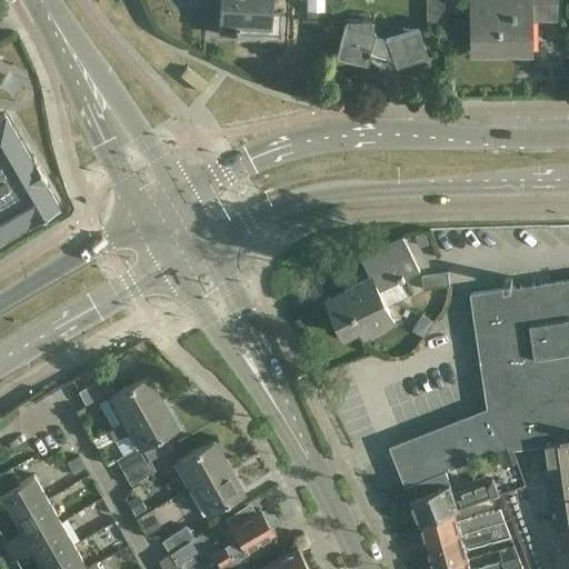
[(219,0),(218,35),(237,36),(238,26),(267,28),(267,35),(281,35),(282,13),(271,12),(271,0),(219,0)]
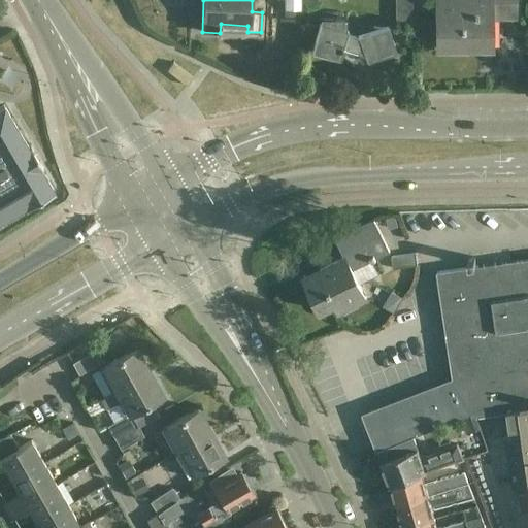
[(284,0),(284,9),(301,9),(300,0),(284,0)]
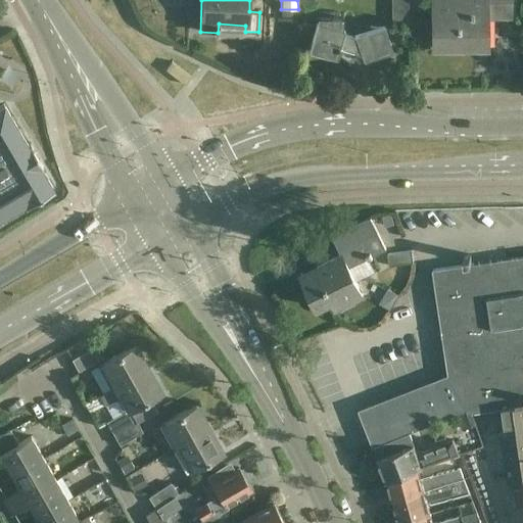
[(391,0),(391,19),(408,19),(408,0),(391,0)]
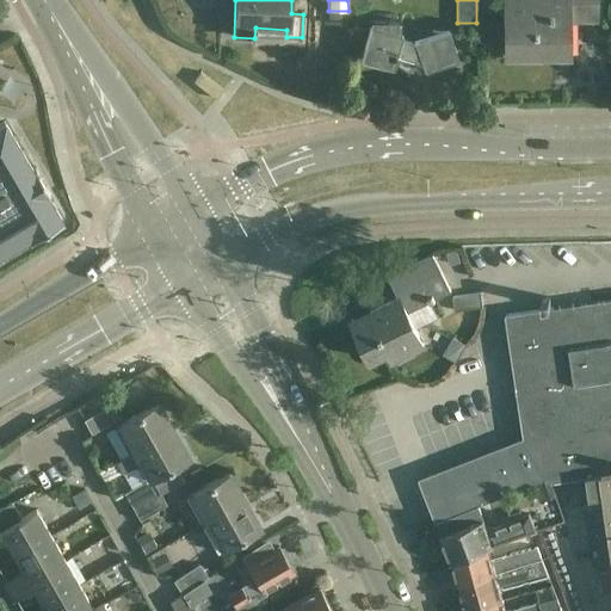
[(516,20),(505,20),(505,55),(568,55),(568,20),(596,20),(594,0),(511,0),(512,10),(516,10),(516,20)]
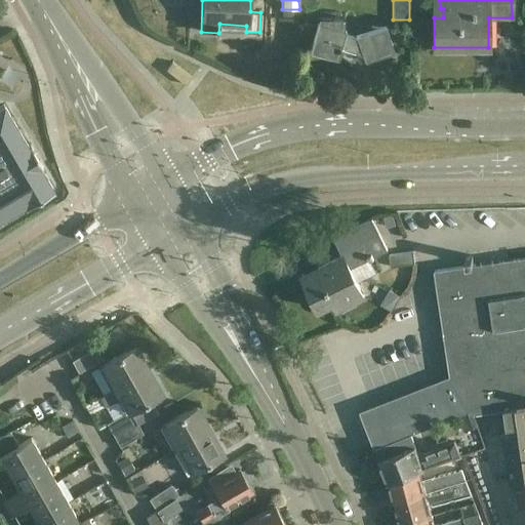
[(344,16),(318,17),(318,50),(341,50),(340,54),(349,59),(354,50),(362,53),(386,50),(384,32),(356,35),(356,37),(345,33),(346,29),(344,29),(344,16)]
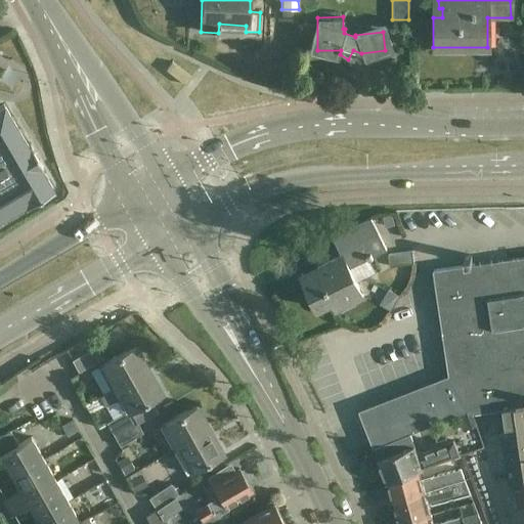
[(29,147),(4,104),(0,106),(0,218),(25,204),(27,206),(54,190),(41,168),(43,167),(31,146),(29,147)]
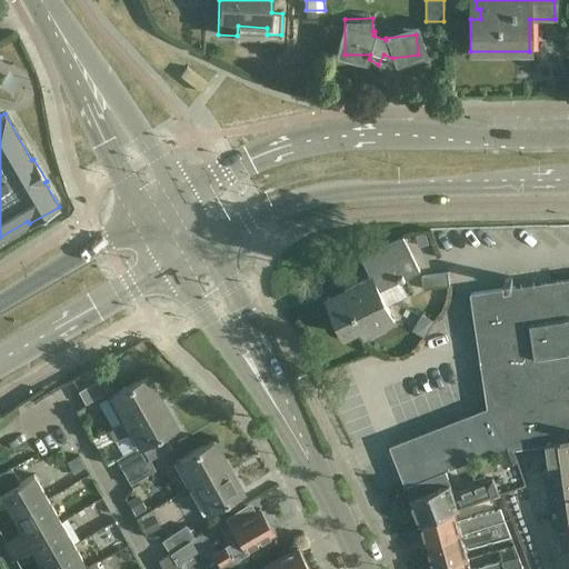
[(403,237),(401,238),(362,257),(372,277),(346,289),(349,297),(332,306),(347,335),(363,327),(367,333),(395,321),(380,290),(401,280),(402,282),(407,280),(406,278),(420,271),(403,237)]
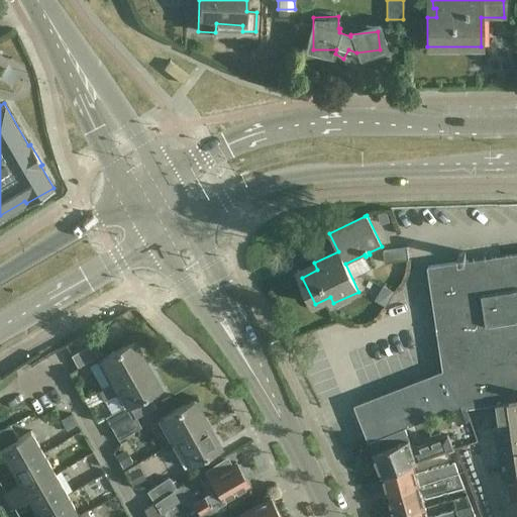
[(428,266),(429,268),(443,364),(482,357),(468,261),(466,251),(458,252),(459,262),(428,266)]
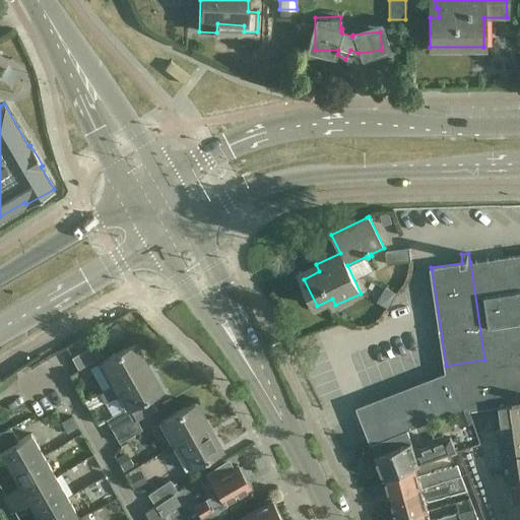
[(519,254),(470,262),(484,360),(493,359),(500,403),(503,421),(513,419),(519,462),(519,488),(513,489),(515,507),(519,505),(519,366),(518,355),(519,354),(519,254)]
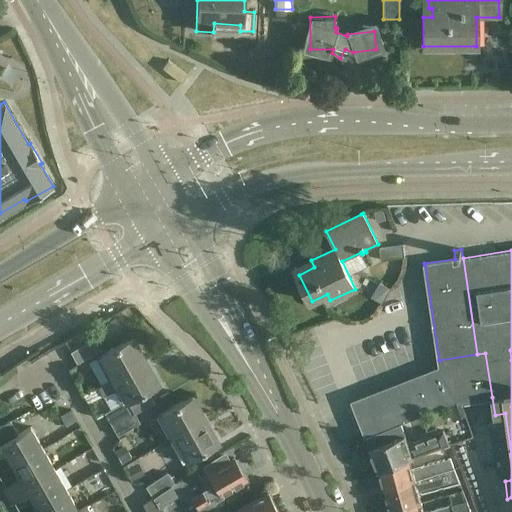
[(101,356),(114,379),(145,362),(132,337),(96,357),(96,358),(101,356)]
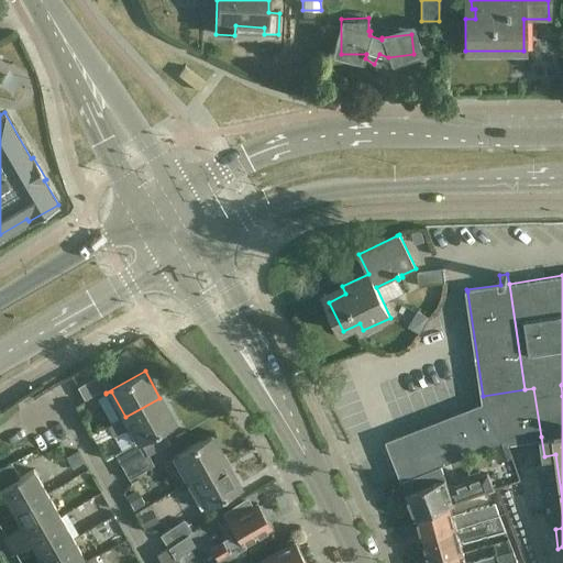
[(77,387),(85,400),(110,386),(102,373),(77,387)]
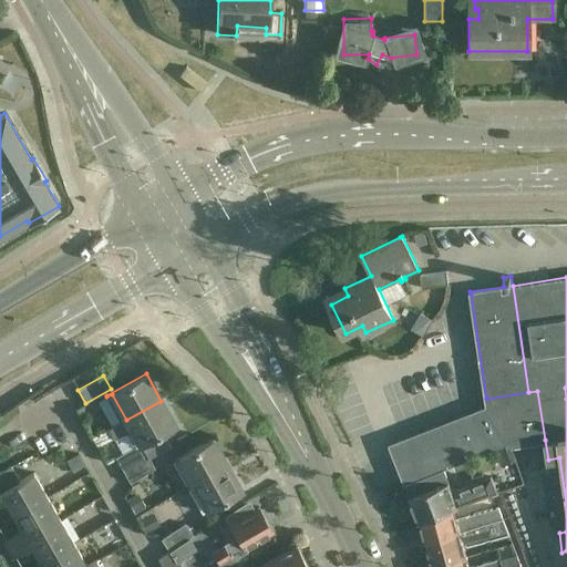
[(537,391),(528,392),(486,399),(488,414),(393,452),(405,484),(408,483),(425,475),(445,467),(504,442),(505,445),(545,440),(537,391)]
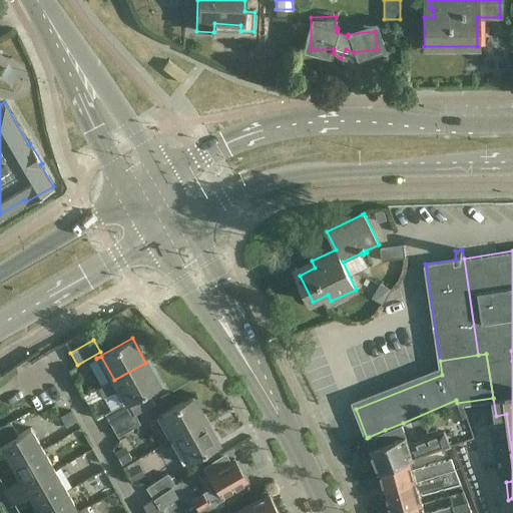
[(103,398),(121,388),(128,401),(128,402),(158,385),(145,363),(114,380),(98,389),(103,398)]
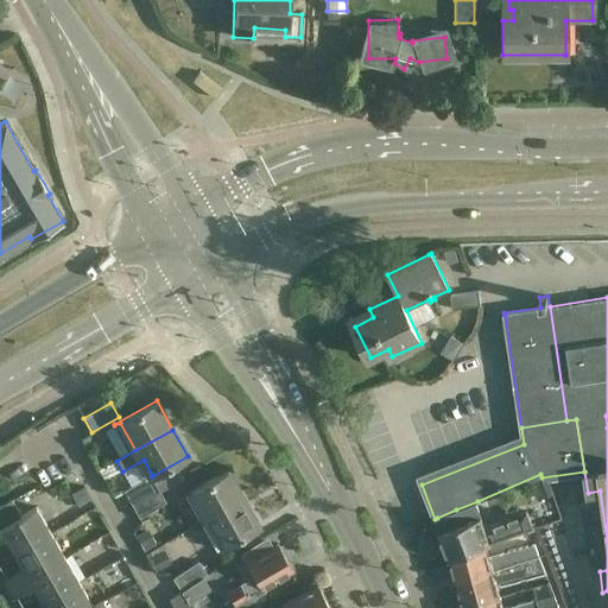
[(81,481),(69,460),(58,466),(70,486),(81,481)]
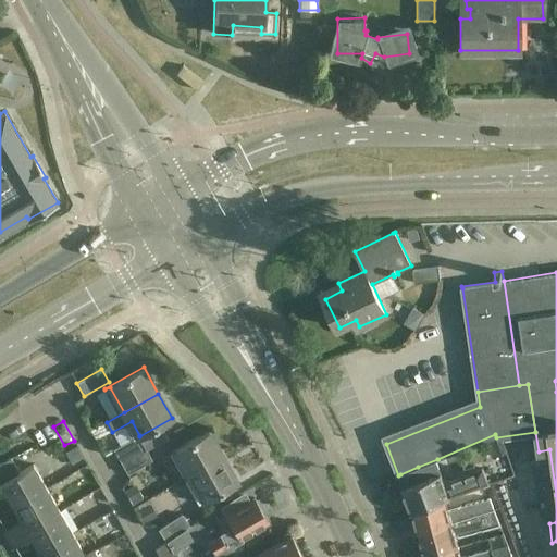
[(170,452),(184,478),(223,456),(209,431),(170,452)]
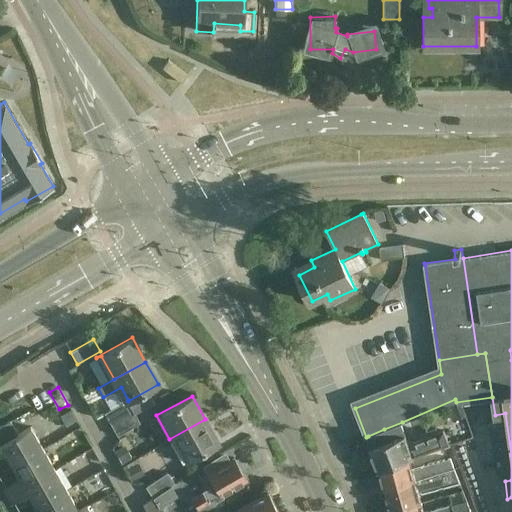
[(122,403),(104,413),(112,426),(135,413),(128,401),(128,400),(122,403)]
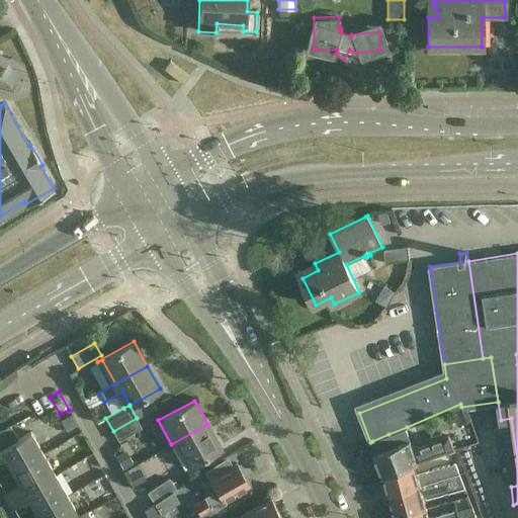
[(137,418),(113,431),(118,441),(142,428),(137,418)]
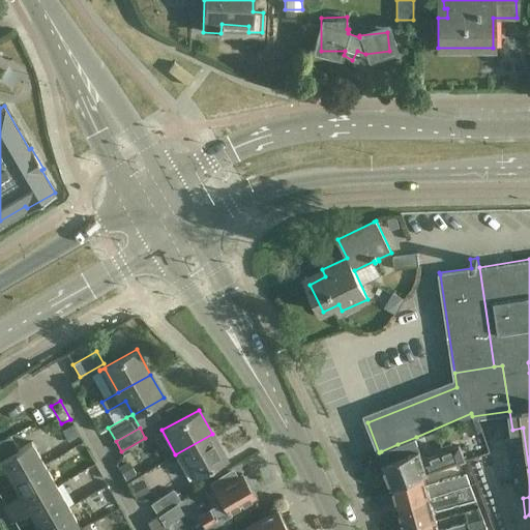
[(212,434),(175,454),(188,479),(226,459),(212,434)]
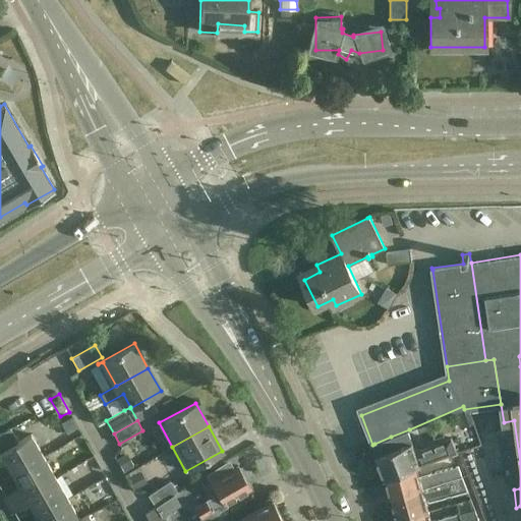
[(0,462),(4,461),(12,474),(44,457),(31,435),(18,442),(10,428),(0,433),(0,462)]
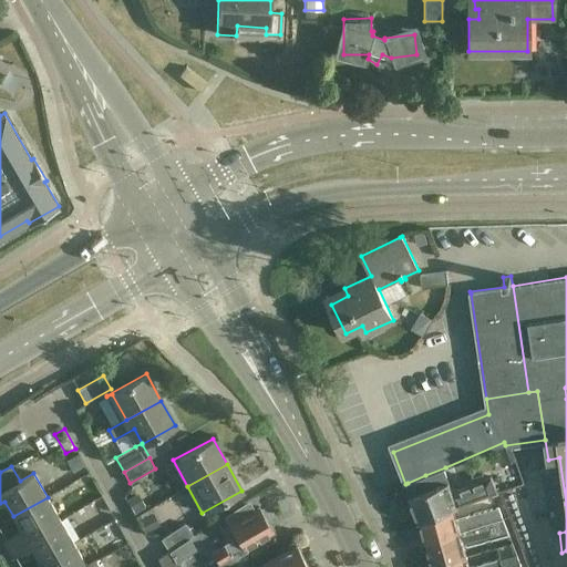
[(454,493),(445,467),(425,475),(408,483),(412,495),(410,496),(420,522),(421,523),(454,509),(498,492),(493,477),(454,493)]
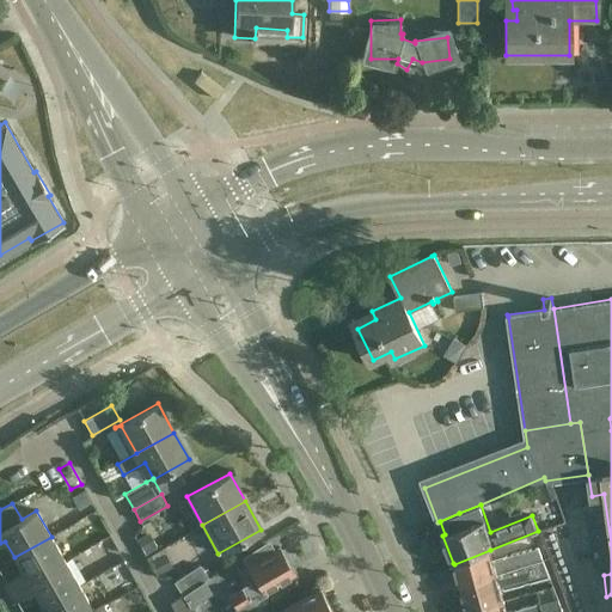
[(4,585),(8,594),(66,561),(51,537),(14,557),(23,574),(4,585)]
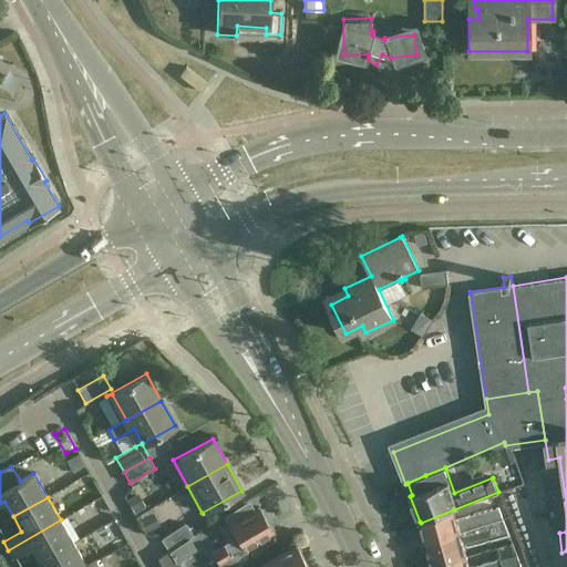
[(245,548),(254,543),(272,532),(267,521),(269,519),(263,508),(260,511),(259,507),(230,525),(230,526),(223,531),(229,543),(212,552),(219,566),(236,566),(243,564),(237,555),(246,550),(245,548)]
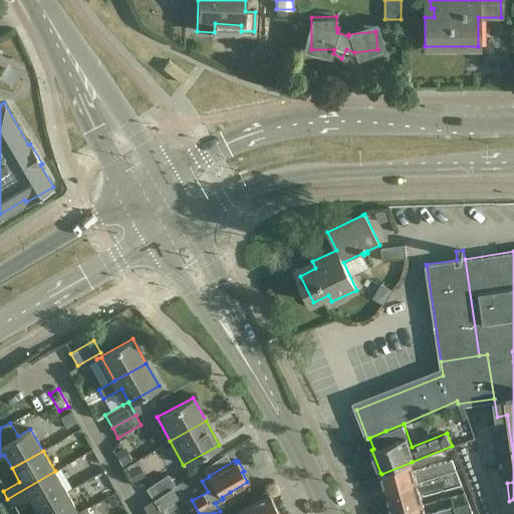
[(381,474),(386,492),(458,473),(453,461),(415,472),(412,462),(381,474)]
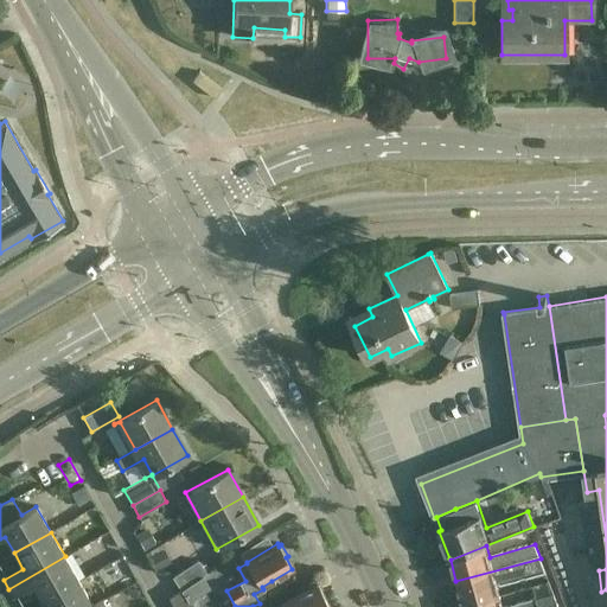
[(33,586),(43,602),(80,581),(65,556),(8,589),(13,598),(33,586)]
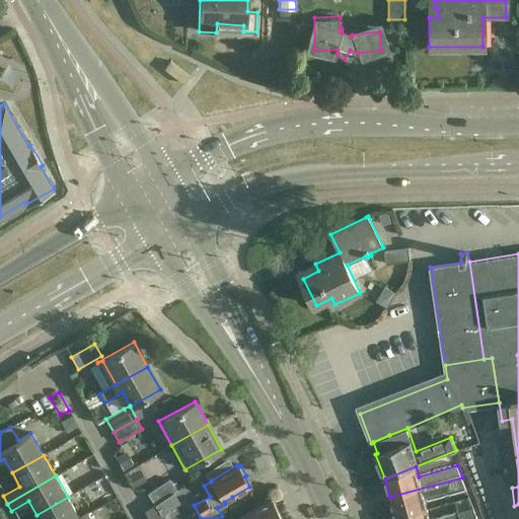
[(389,497),(395,517),(428,508),(426,499),(466,489),(462,477),(389,497)]
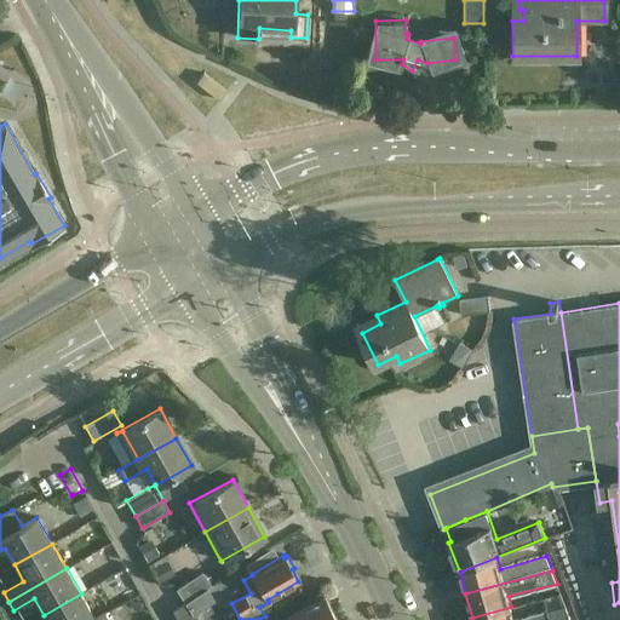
[(202,573),(189,581),(177,590),(185,603),(207,589),(211,586),(202,573)]
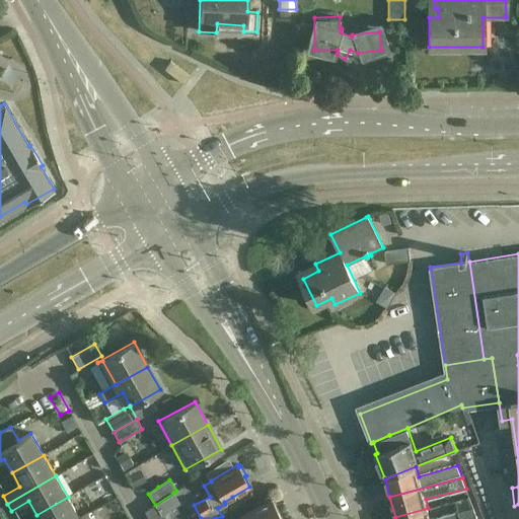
[(179,503),(173,493),(155,505),(144,511),(148,518),(164,518),(161,513),(179,503)]
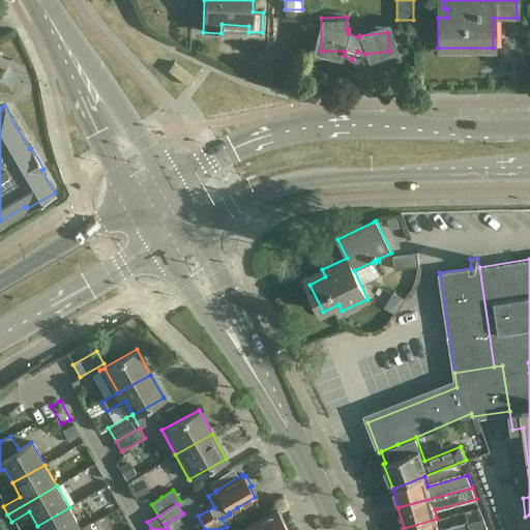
[(80,529),(82,529),(82,528),(69,507),(37,526),(39,529),(80,529)]
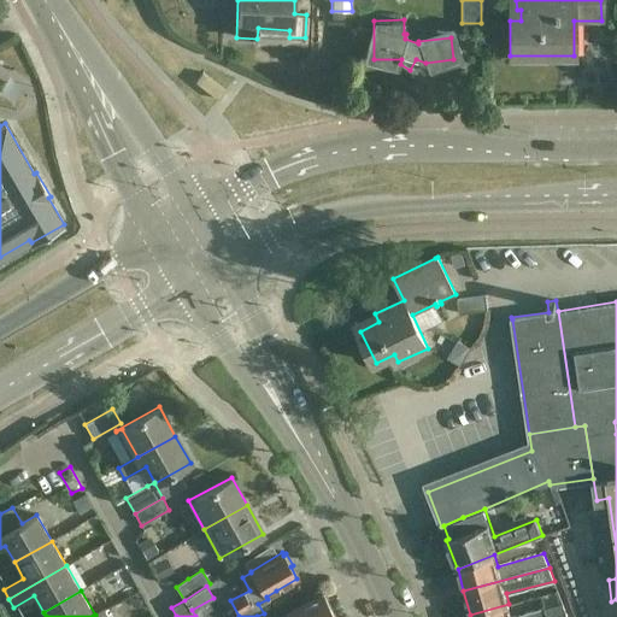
[(335,616),(323,595),(282,616),(335,616)]
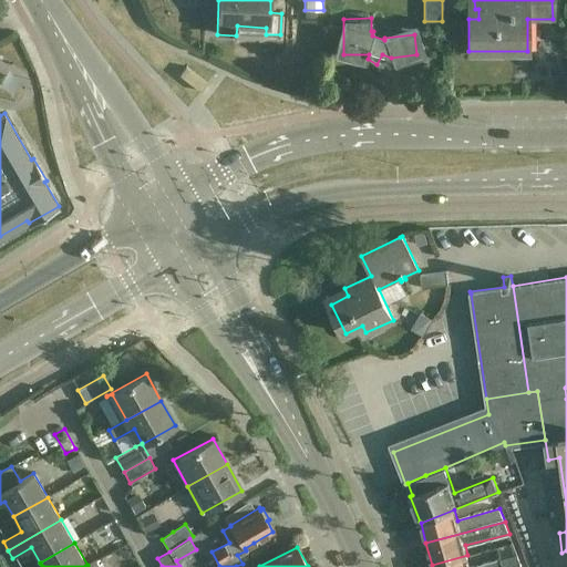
[(517,554),(501,558),(503,566),(512,566),(522,565),(517,554)]
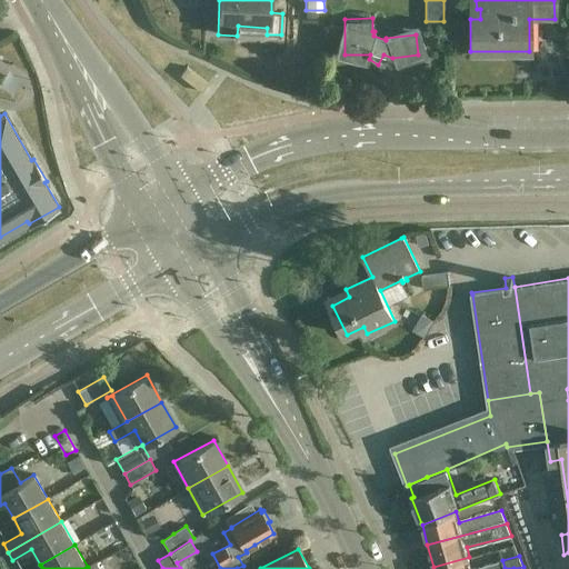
[(433,567),(433,568),(505,568),(502,561),(486,566),(472,568),(469,557),(433,567)]
